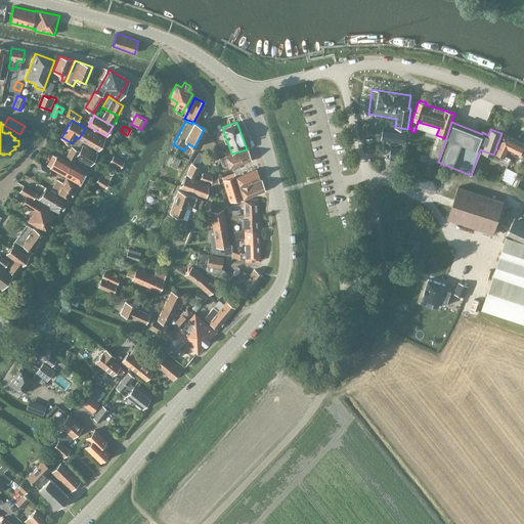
[(98,150),(104,139),(85,128),(79,139),(82,140),(98,150)]
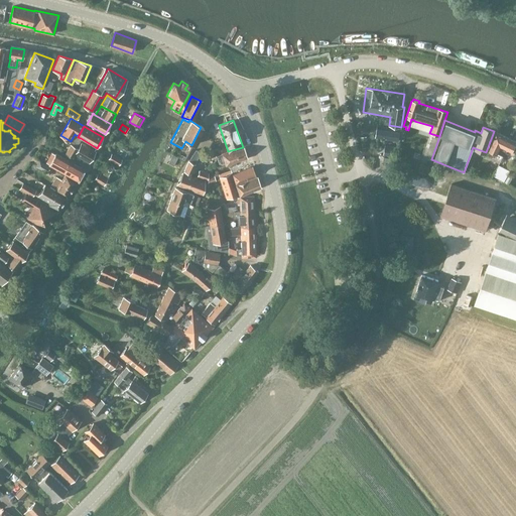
[(398,141),(400,129),(377,126),(375,137),(398,141)]
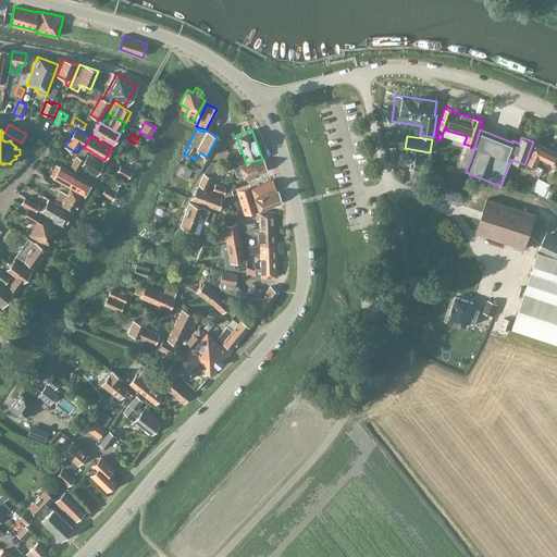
[(556,152),(549,148),(549,150),(535,144),(531,153),(527,161),(534,165),(539,158),(545,160),(545,159),(551,162),(556,152)]
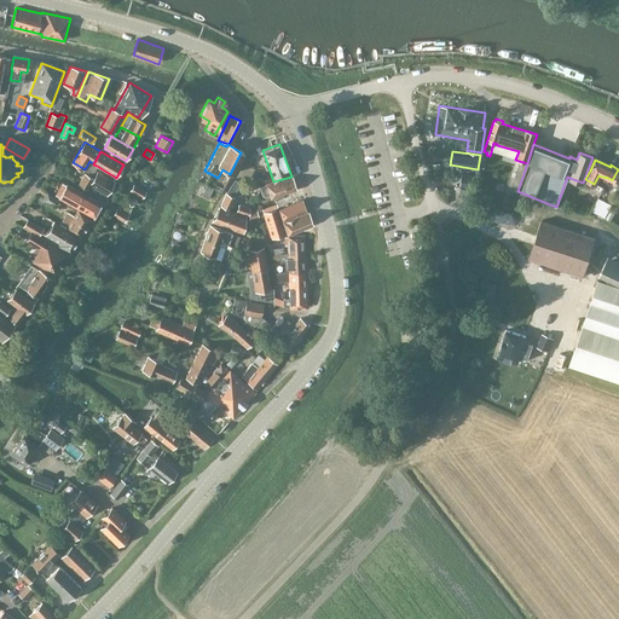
[(106,195),(113,183),(97,172),(93,178),(85,173),(79,184),(87,189),(90,185),(106,195)]
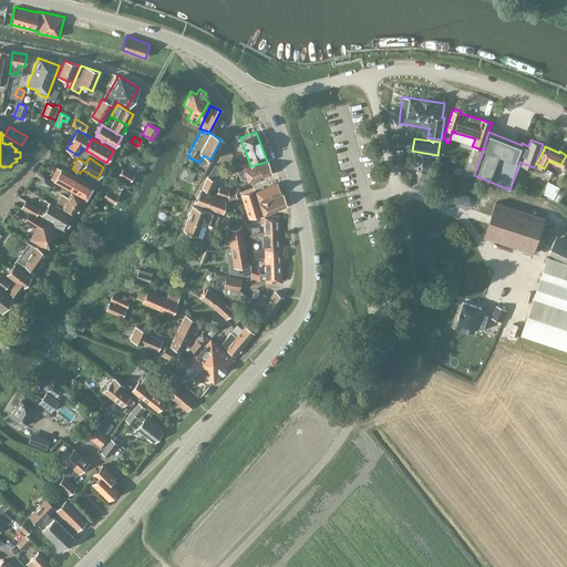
[(239,179),(246,178),(247,181),(271,174),(268,162),(267,162),(250,166),(243,168),(237,171),(239,179)]
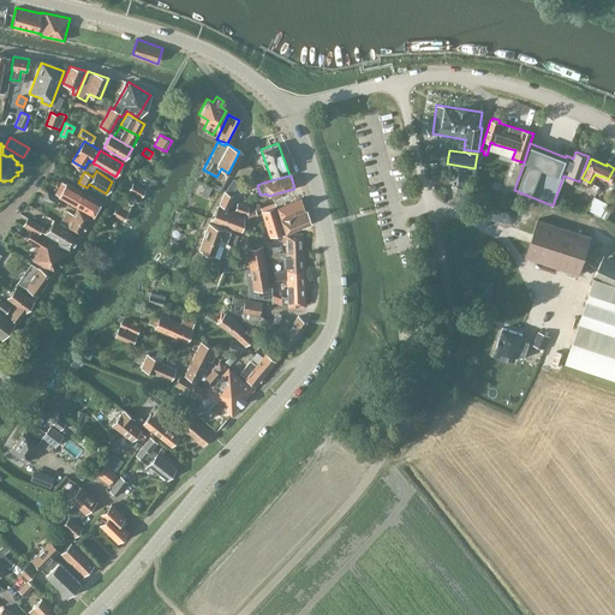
[(457,184),(471,186),(473,175),(469,175),(467,178),(458,175),(457,184)]
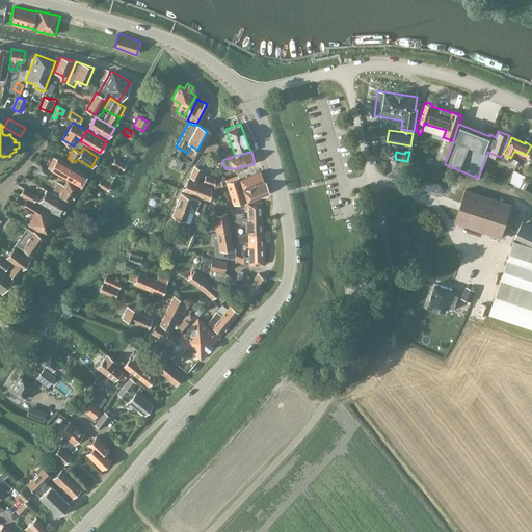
[(201,155),(193,168),(200,170),(203,163),(208,164),(210,159),(201,155)]
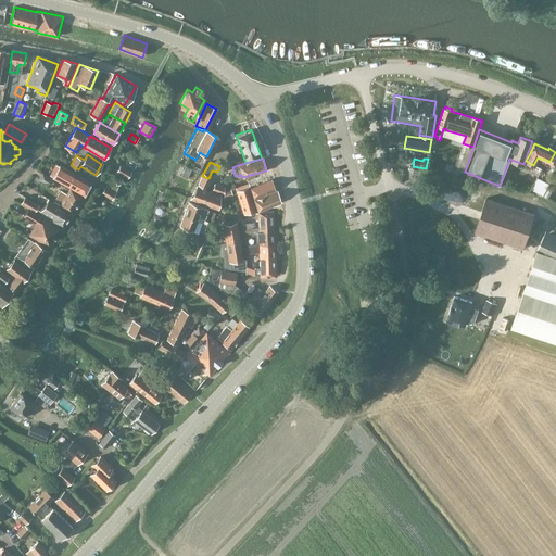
[(83,196),(90,184),(60,165),(53,177),(83,196)]
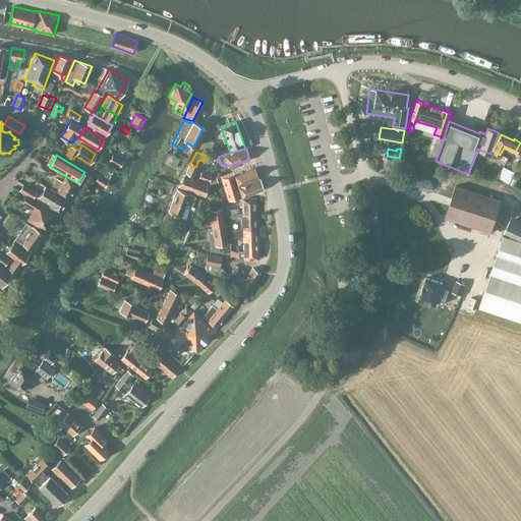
[(113,156),(110,161),(120,167),(123,162),(113,156)]
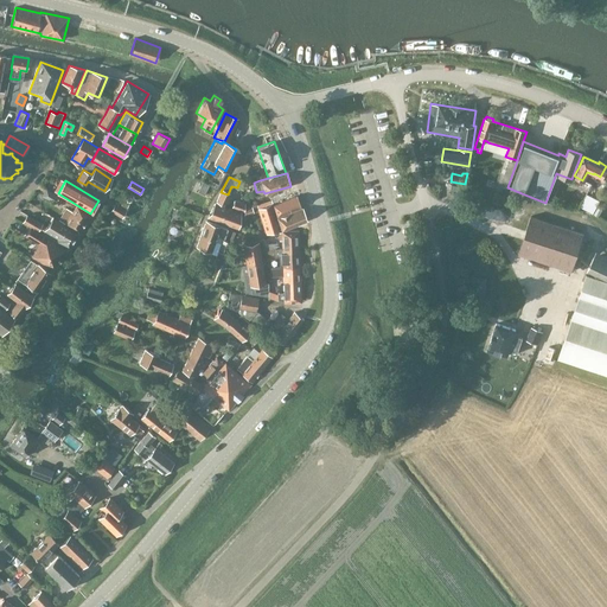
[(462,187),(452,186),(451,195),(461,197),(462,187)]
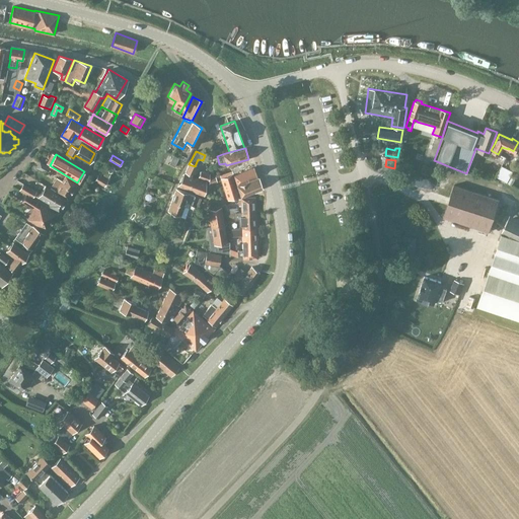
[(35,167),(50,175),(52,171),(53,168),(39,160),(35,167)]
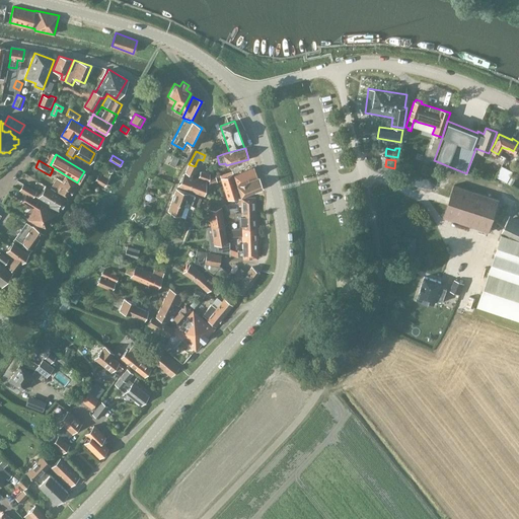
[(206,182),(190,177),(195,166),(189,164),(183,175),(181,174),(177,187),(202,195),(206,182)]
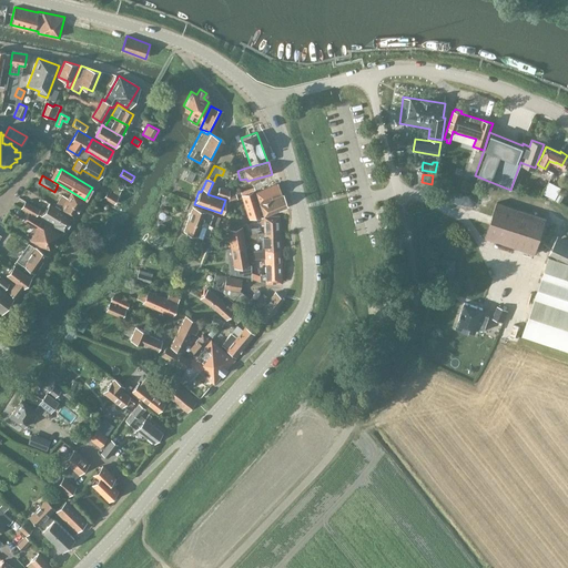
[(275,184),(262,189),(260,183),(252,186),(257,202),(280,194),(275,184)]
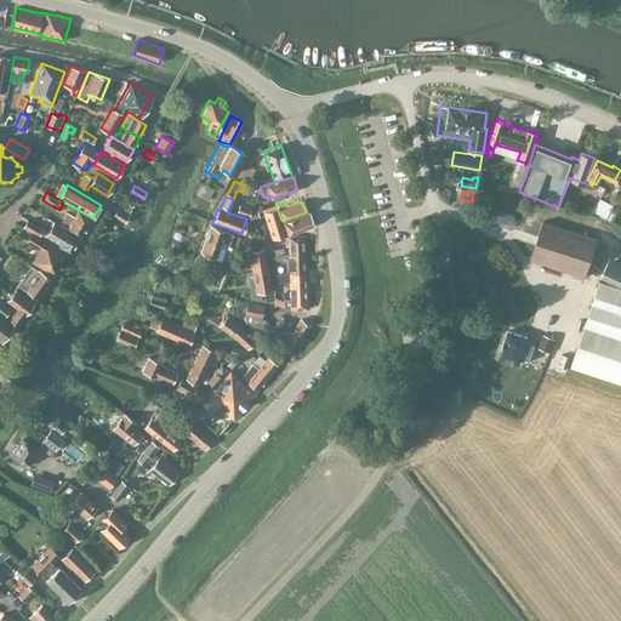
[(600,203),(596,212),(607,218),(611,209),(600,203)]
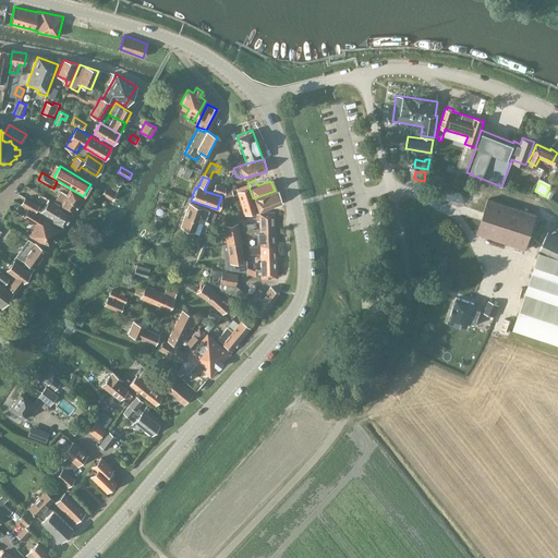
[(216,184),(213,192),(222,195),(225,187),(216,184)]
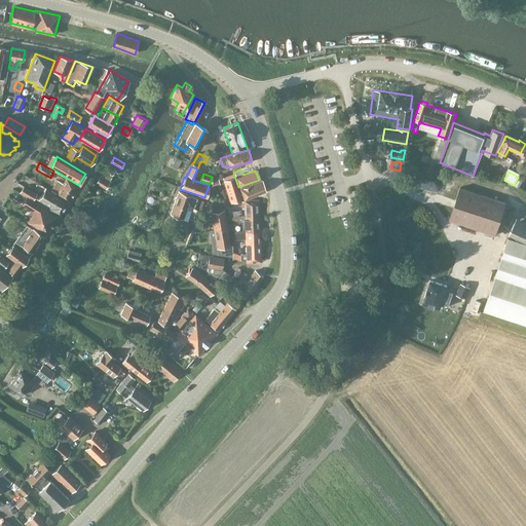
[(240,198),(236,186),(232,174),(221,178),(229,202),(240,198)]
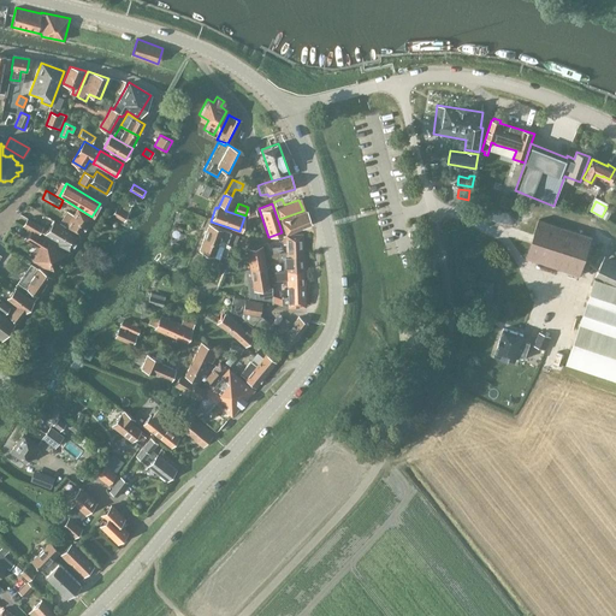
[(112,213),(124,220),(128,214),(116,207),(112,213)]
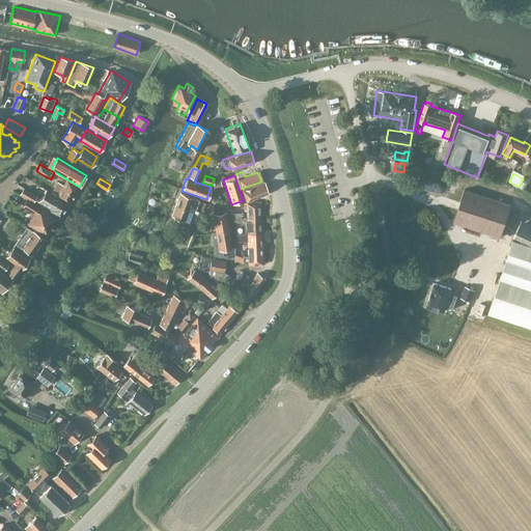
[(70,202),(79,188),(66,180),(63,186),(59,184),(53,194),(68,203),(70,202)]
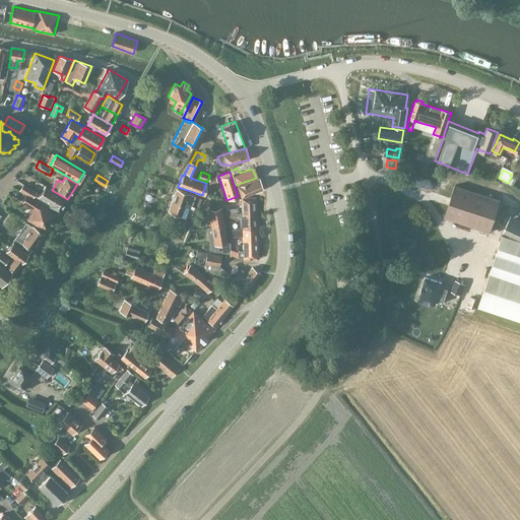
[(208,185),(217,182),(215,177),(214,177),(211,179),(209,179),(209,182),(208,185)]
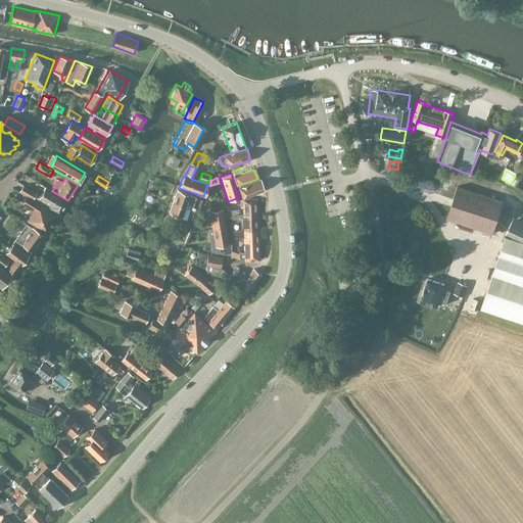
[(241,197),(263,190),(258,180),(237,186),(241,197)]
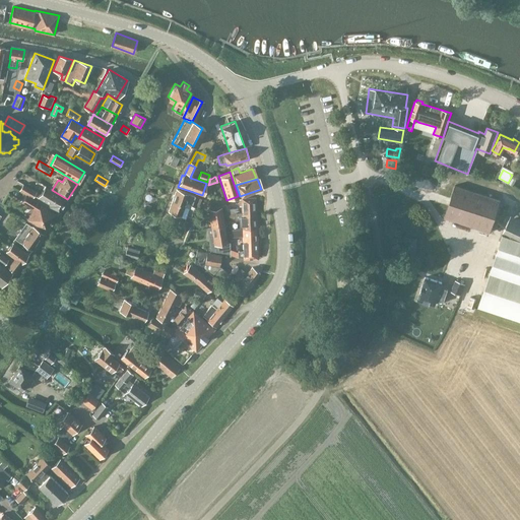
[(19,190),(25,194),(33,198),(37,192),(23,184),(19,190)]
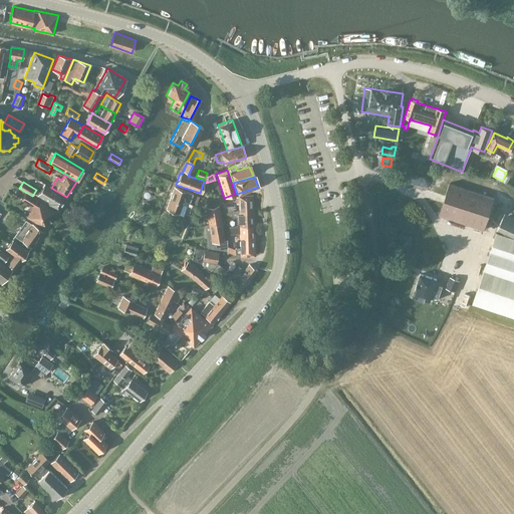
[(66,197),(51,188),(45,184),(40,191),(37,195),(49,202),(48,205),(57,210),(66,197)]
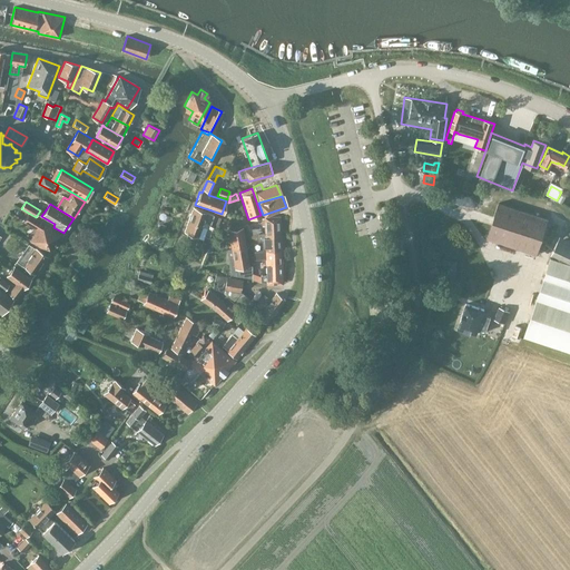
[(537,255),(548,219),(499,204),(487,239),(537,255)]
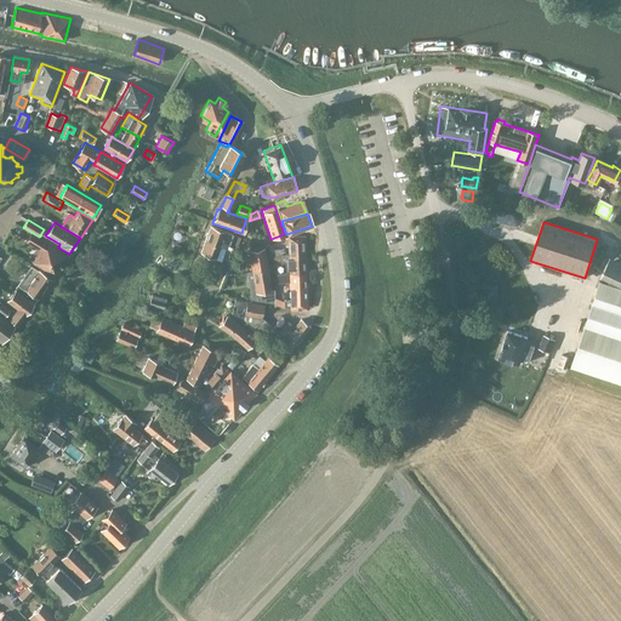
[(233,234),(210,227),(205,240),(220,245),(220,246),(226,249),(227,245),(229,245),(233,234)]
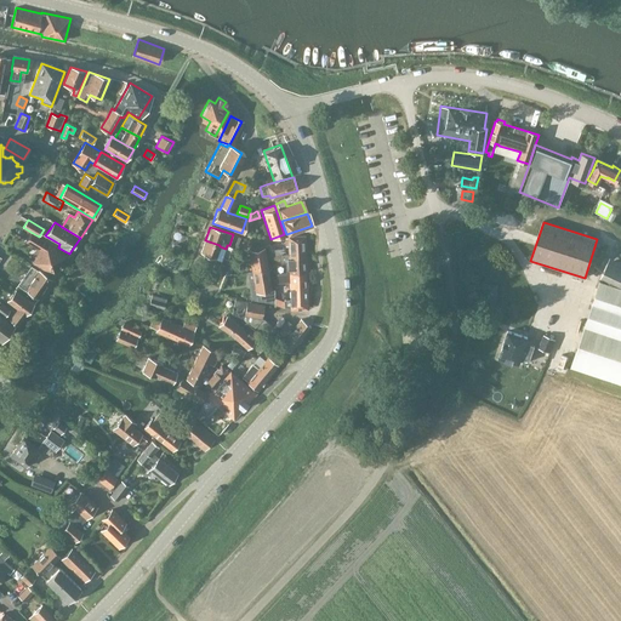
[(68,256),(39,237),(30,232),(26,240),(38,248),(33,256),(35,257),(32,262),(55,275),(68,256)]
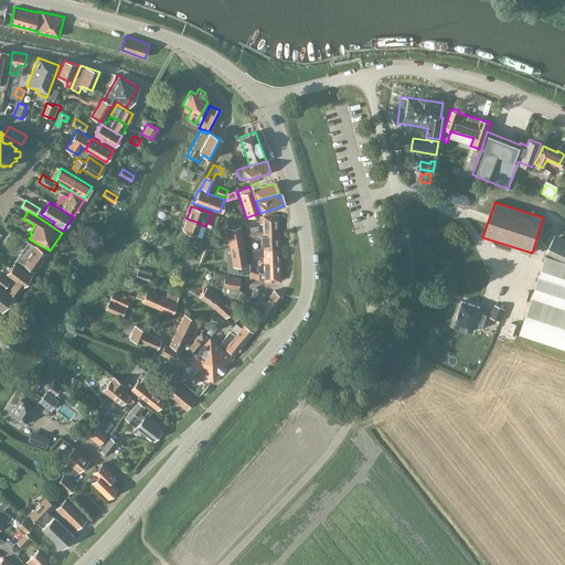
[(262,234),(277,233),(276,215),(260,215),(260,216),(258,216),(258,224),(260,224),(260,230),(262,232),(262,234)]
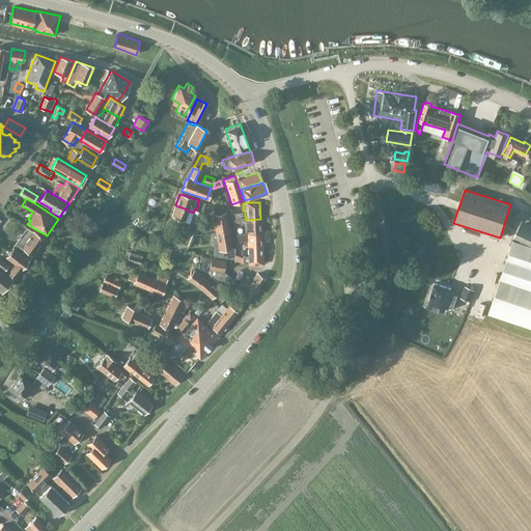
[(175,205),(171,216),(174,217),(173,221),(183,224),(184,221),(189,223),(192,216),(193,213),(188,211),(188,210),(175,205)]
